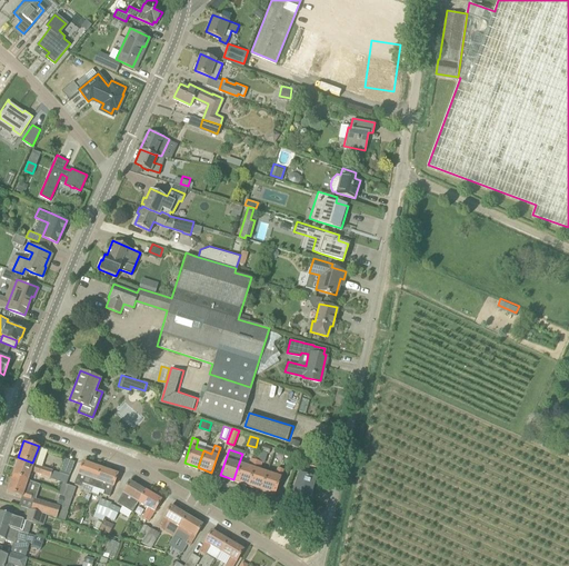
[(52,469),(32,463),(18,457),(15,467),(12,466),(9,473),(12,474),(28,479),(31,469),(50,476),(52,469)]
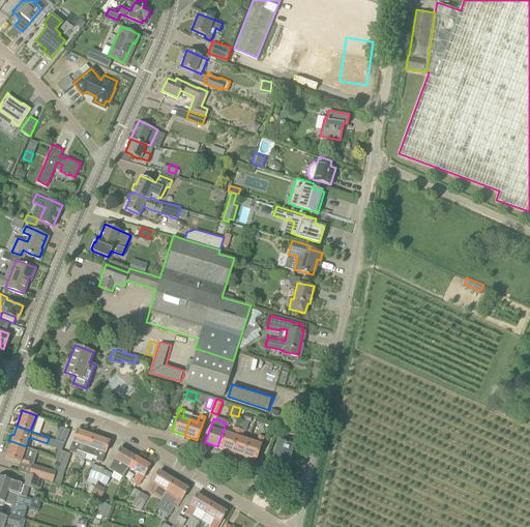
[(55,438),(64,442),(69,429),(60,426),(55,438)]
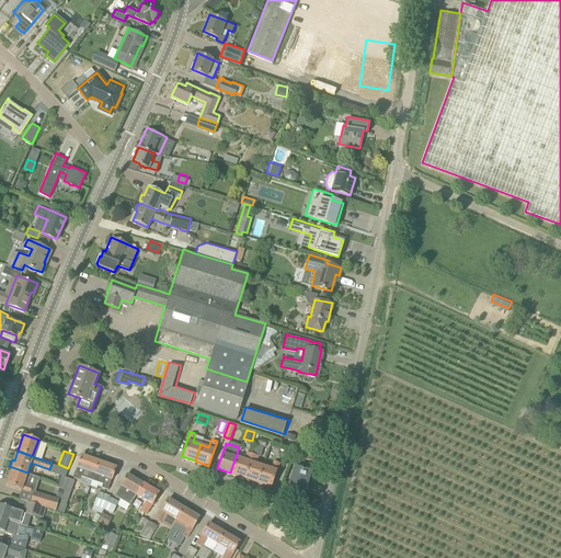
[(230,473),(244,477),(252,453),(248,451),(247,451),(243,459),(236,456),(230,473)]
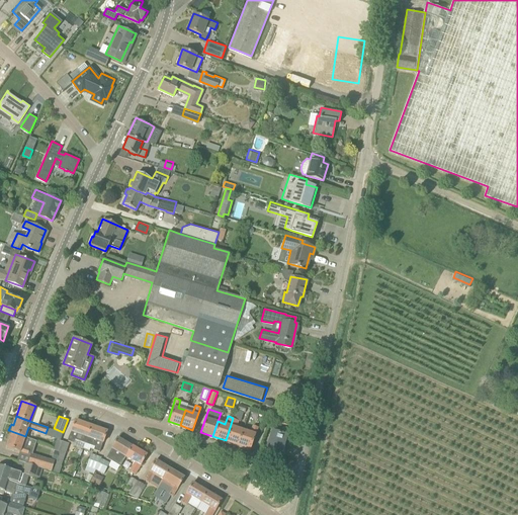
[(226,440),(238,444),(243,430),(235,427),(238,419),(233,418),(226,440)]
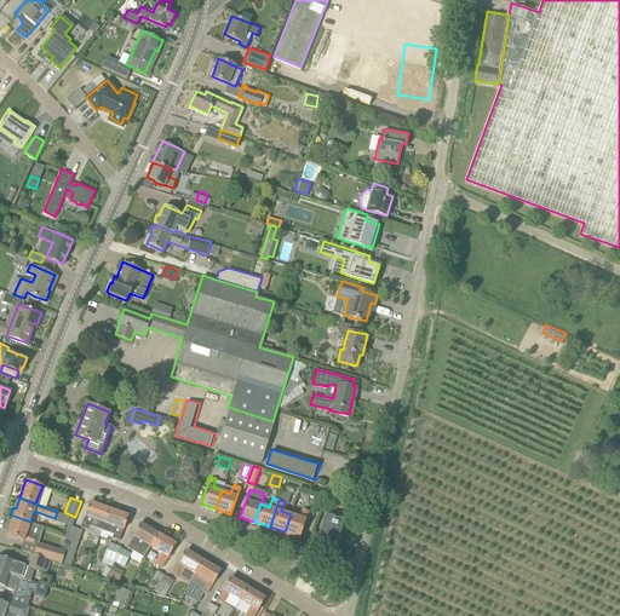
[(108,507),(90,501),(80,525),(87,529),(90,524),(101,528),(108,507)]
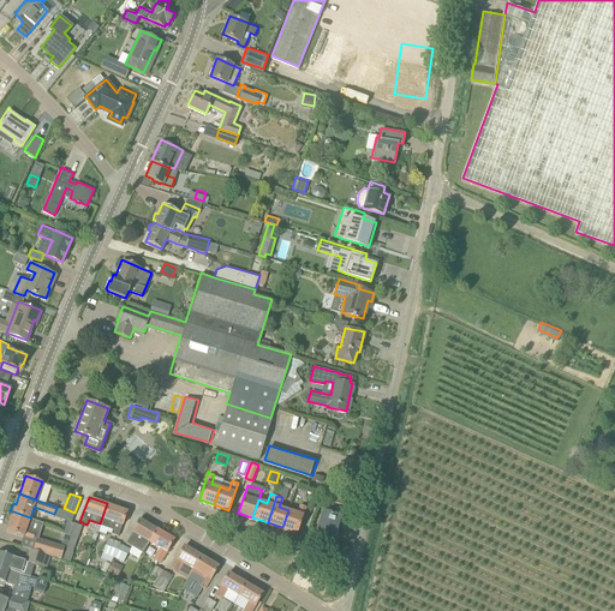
[(126,510),(107,503),(100,523),(101,523),(99,531),(106,533),(107,531),(111,532),(111,533),(118,535),(121,523),(126,510)]
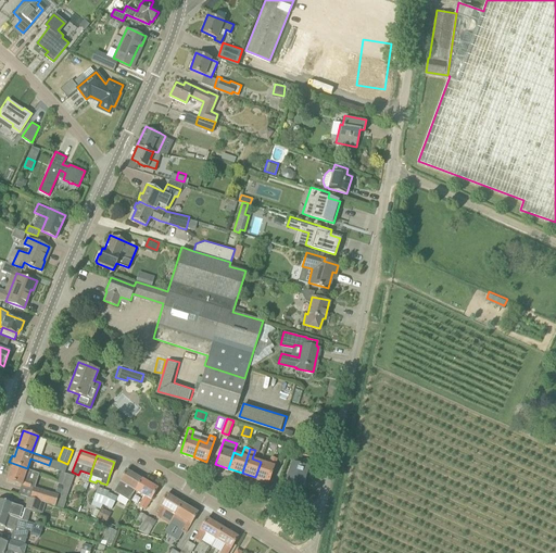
[(267,464),(261,462),(255,477),(268,482),(277,457),(270,455),(267,464)]
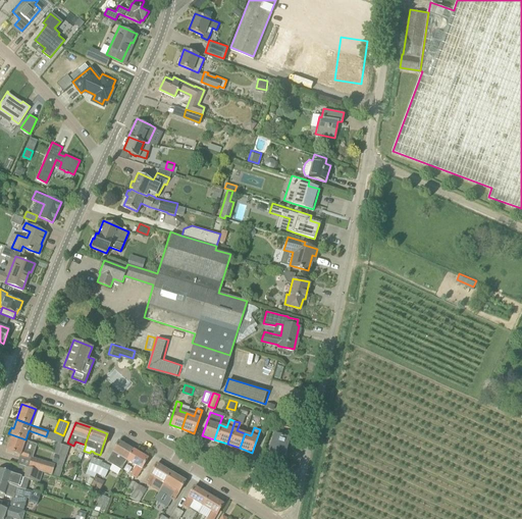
[(274,433),(269,450),(282,454),(289,437),(274,433)]
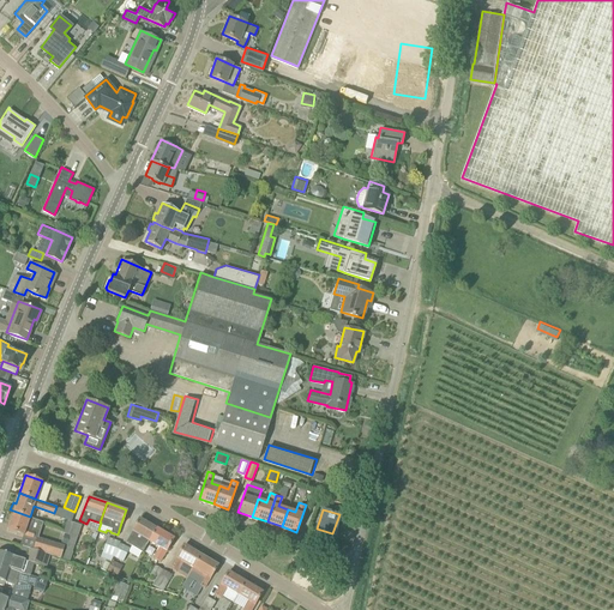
[(35,518),(30,517),(13,511),(7,529),(23,535),(24,533),(32,537),(35,530),(31,529),(35,518)]
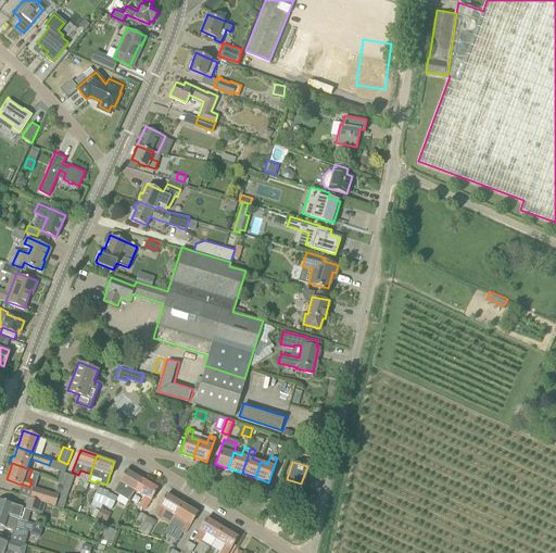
[(129,498),(135,489),(141,478),(126,468),(119,479),(114,489),(129,498)]
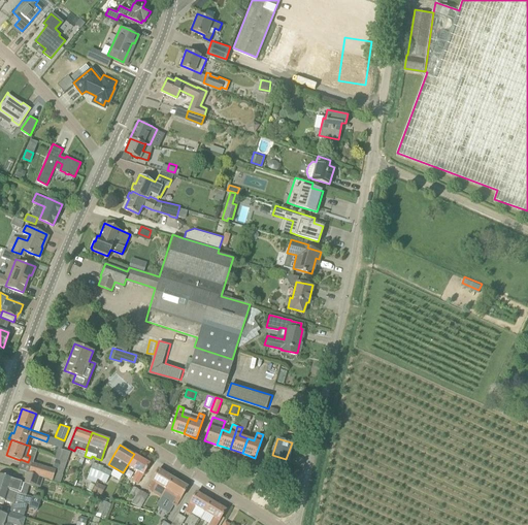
[(54,457),(56,458),(61,459),(64,449),(58,446),(54,457)]
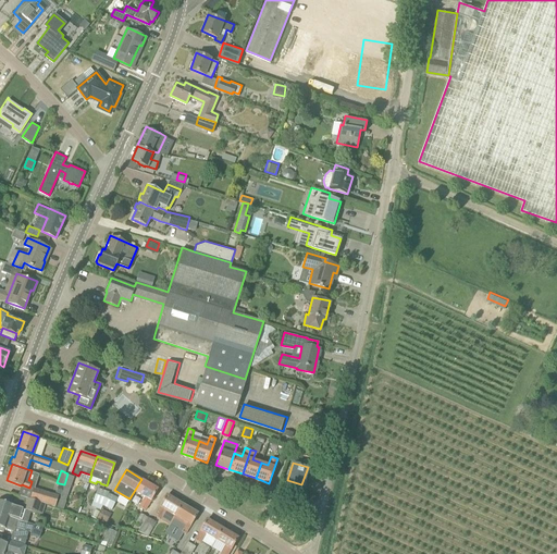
[(64,484),(70,487),(74,476),(67,474),(64,484)]
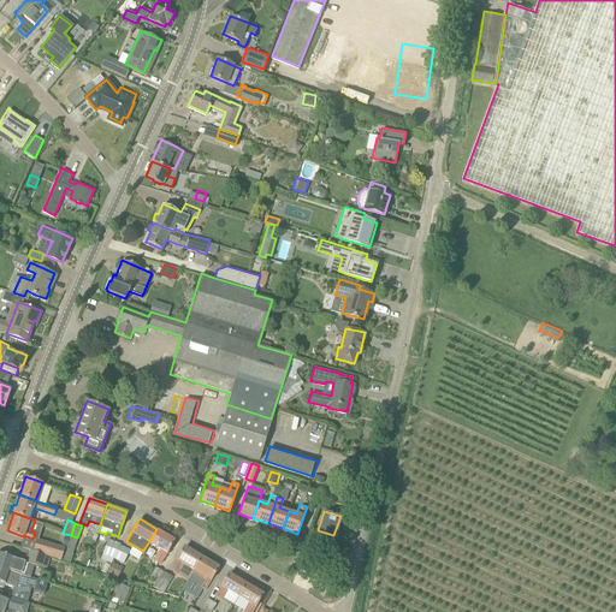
[(173,540),(157,529),(149,541),(160,547),(154,558),(160,562),(173,540)]
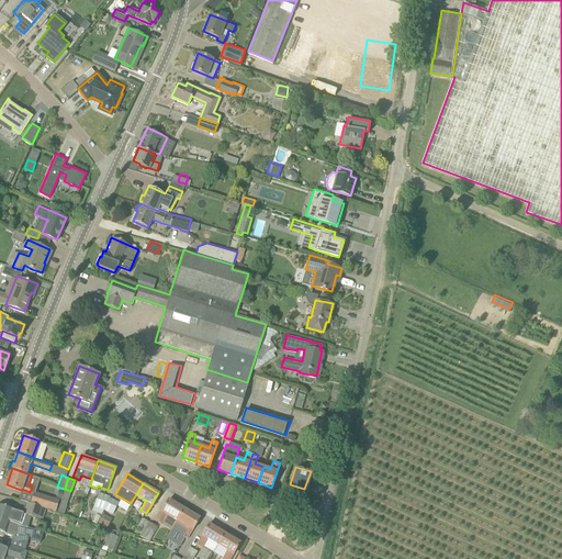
[(58,499),(34,491),(31,502),(55,509),(58,499)]
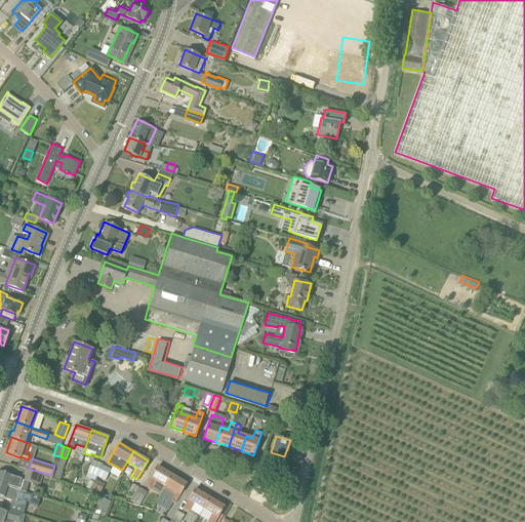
[(103,463),(91,458),(85,476),(94,479),(96,475),(102,464),(103,463)]
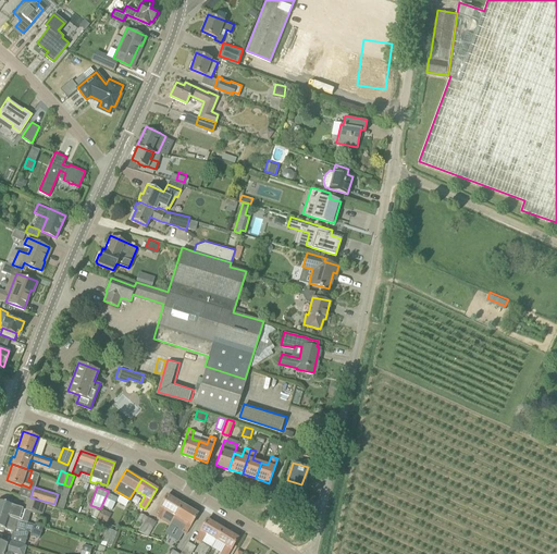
[(108,492),(102,504),(112,508),(118,496),(108,492)]
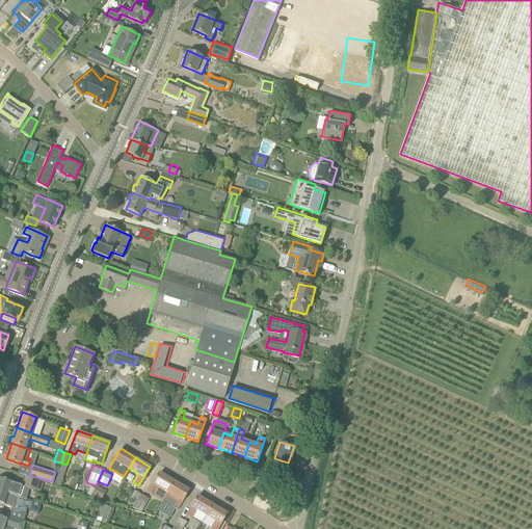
[(153,494),(162,499),(174,480),(159,472),(153,481),(148,491),(153,494)]
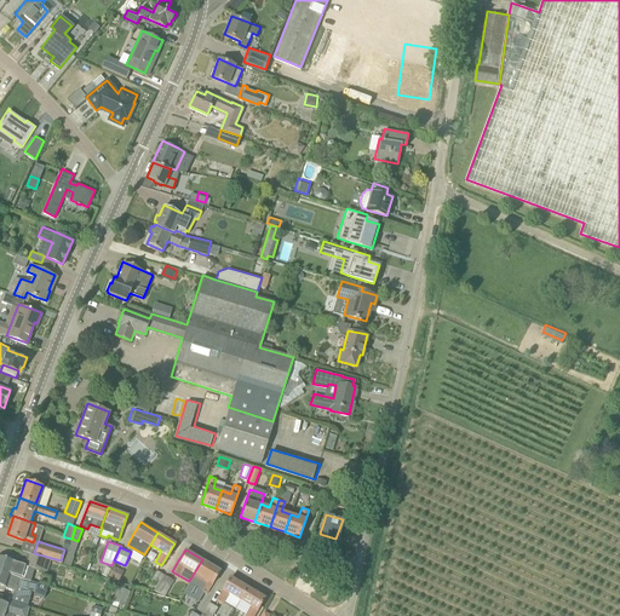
[(0,556),(0,570),(29,580),(34,566),(42,570),(46,558),(29,552),(26,564),(0,556)]
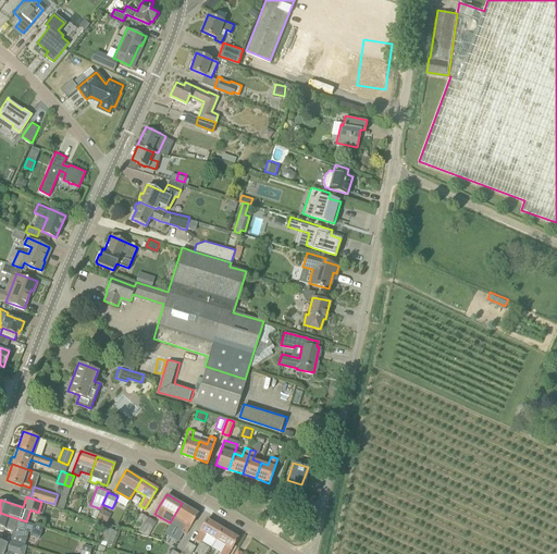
[(60,497),(57,505),(63,507),(66,500),(60,497)]
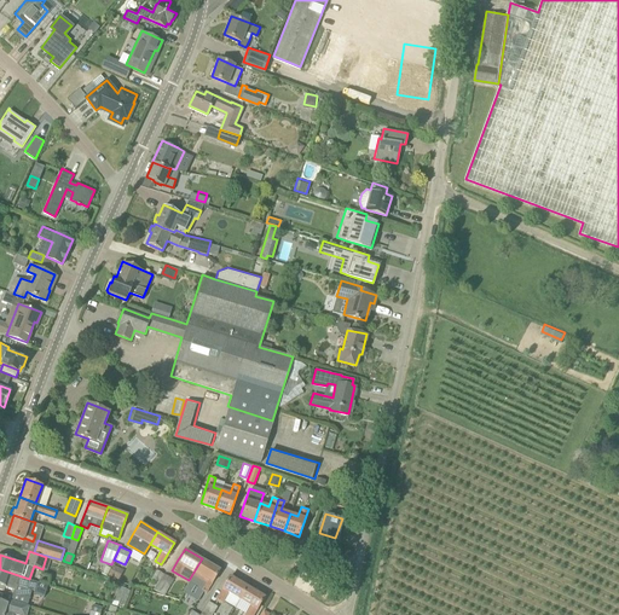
[(202,558),(189,580),(189,581),(206,591),(219,569),(202,558)]
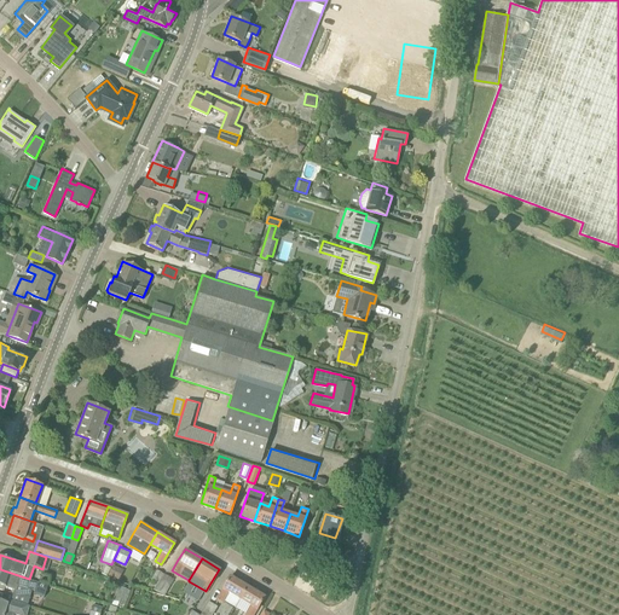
[(29,579),(0,569),(0,587),(4,589),(5,585),(15,589),(16,584),(35,589),(38,581),(29,579)]
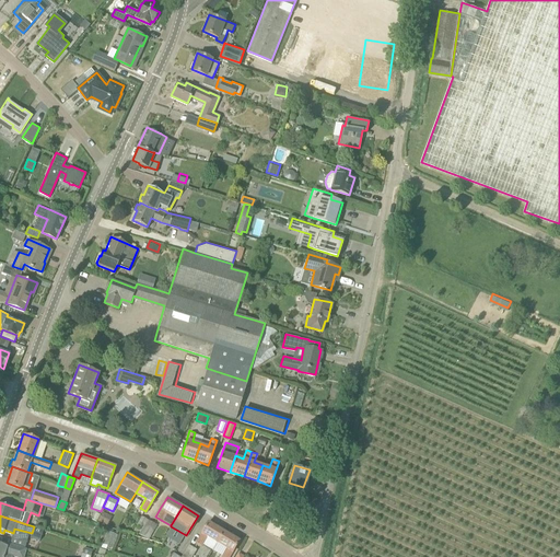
[(149,519),(141,515),(133,529),(141,533),(149,519)]
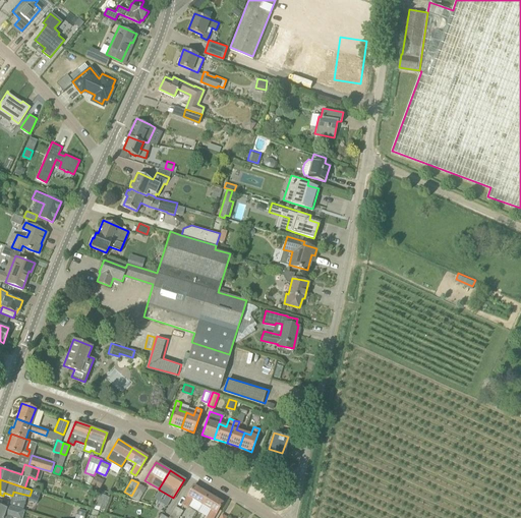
[(138,483),(131,497),(138,500),(146,486),(138,483)]
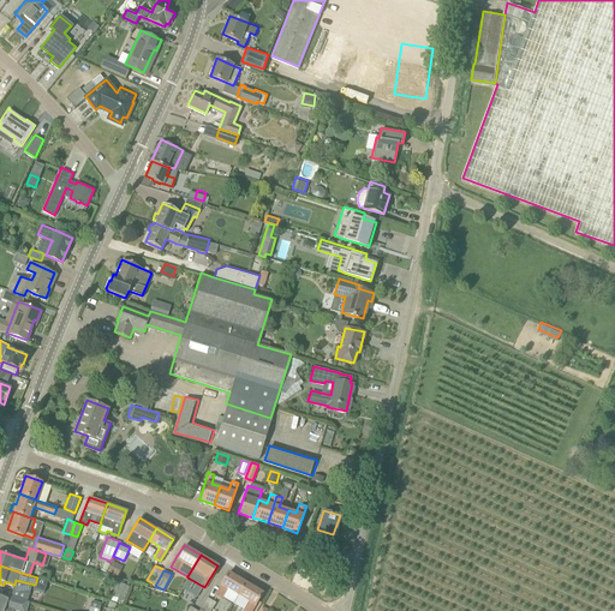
[(228,571),(221,583),(215,593),(221,597),(222,595),(233,601),(238,593),(245,581),(228,571)]
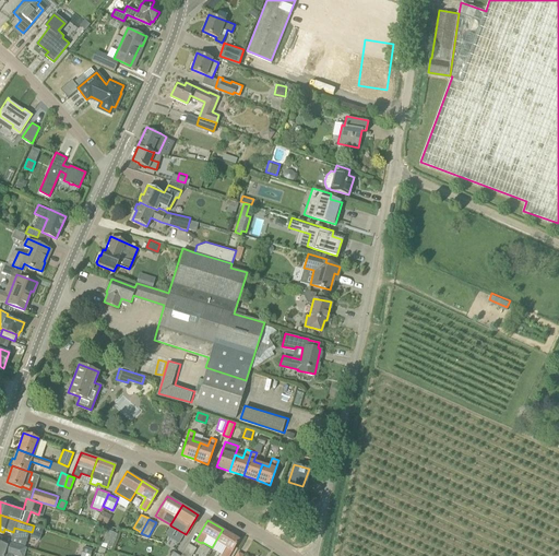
[(44,529),(34,525),(32,532),(31,535),(40,537),(44,529)]
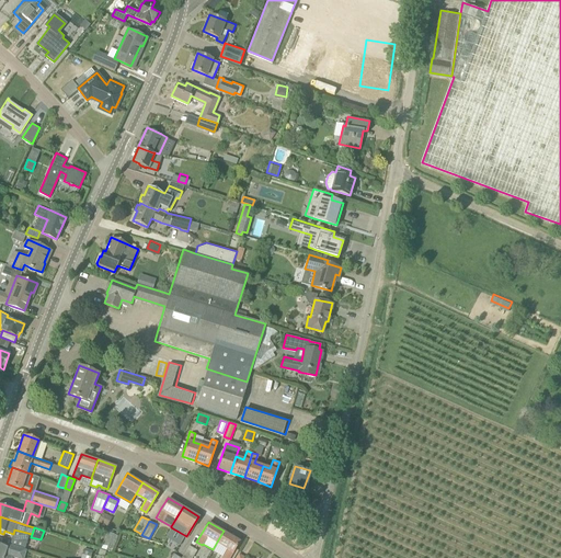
[(117,534),(107,531),(102,543),(113,547),(117,534)]
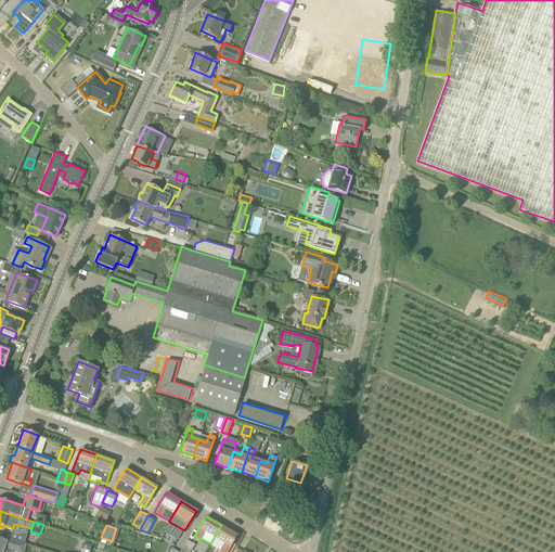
[(236,535),(221,525),(215,536),(226,542),(220,551),(226,551),(231,546),(236,535)]
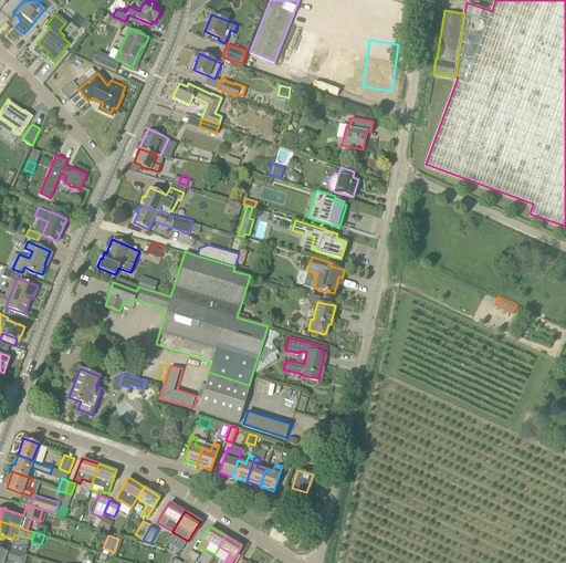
[(0,562),(12,562),(13,561),(18,562),(23,562),(27,553),(0,544),(0,562)]
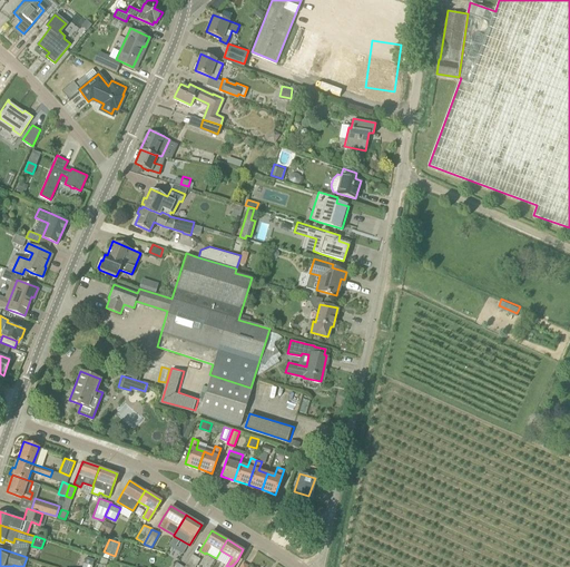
[(184,566),(185,566),(194,566),(199,557),(192,553),(184,566)]
